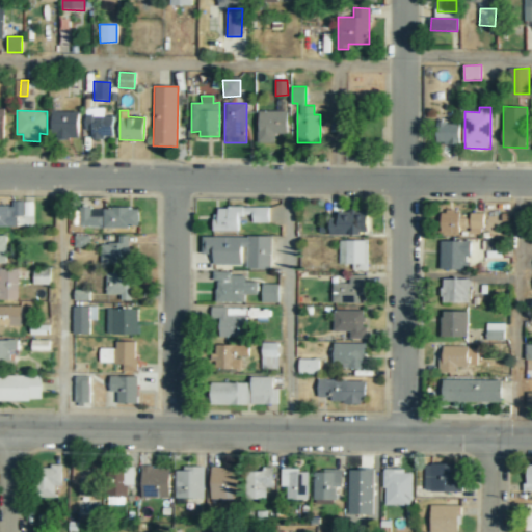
[(79,112),(52,111),(51,133),(59,133),(59,138),(79,138),(79,112)]
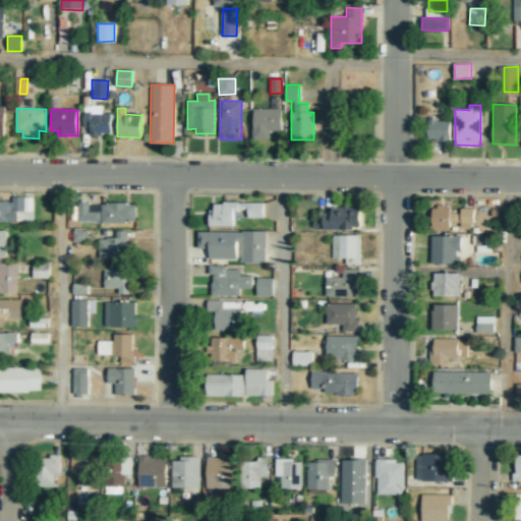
[(281,109),(252,109),(252,140),(269,140),(269,131),(281,131),(281,109)]
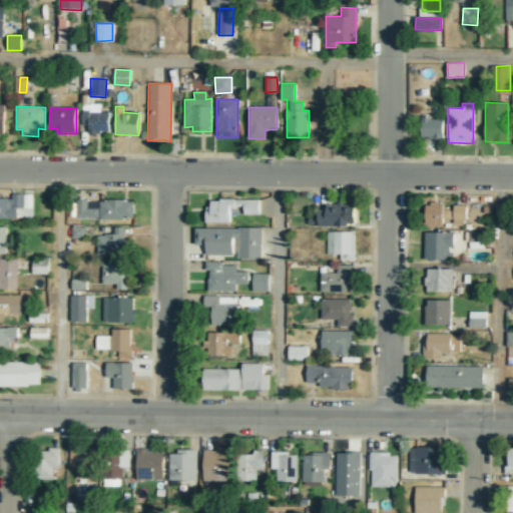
[(82,125),(88,125),(88,132),(109,133),(109,112),(98,112),(99,108),(82,108),(82,125)]
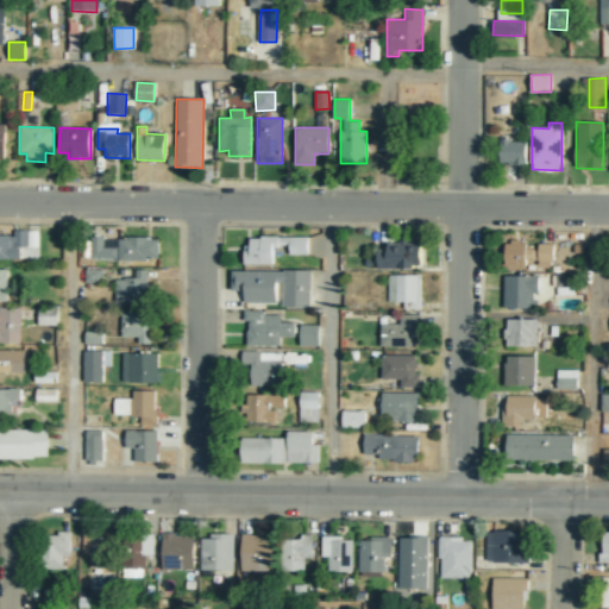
[(501,165),(527,165),(527,140),(501,140),(501,165)]
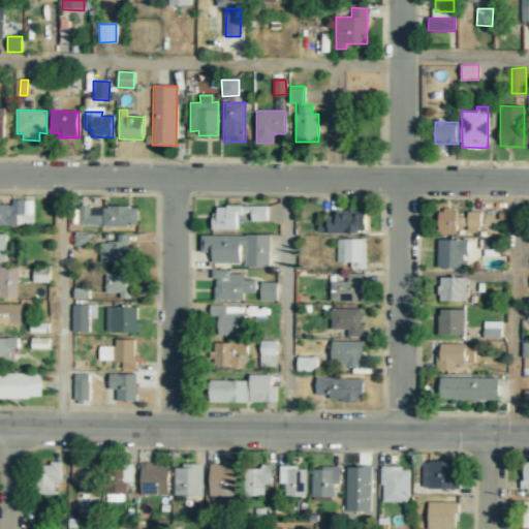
[(33,200),(11,199),(11,205),(0,204),(0,224),(18,225),(18,214),(32,215),(33,200)]
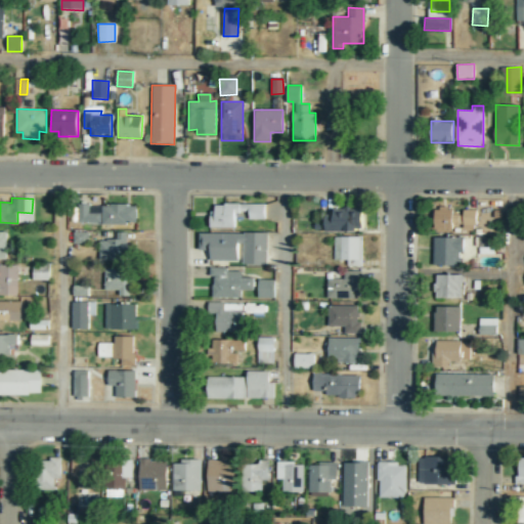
[(80,223),(137,224),(137,205),(80,205),(80,223)]
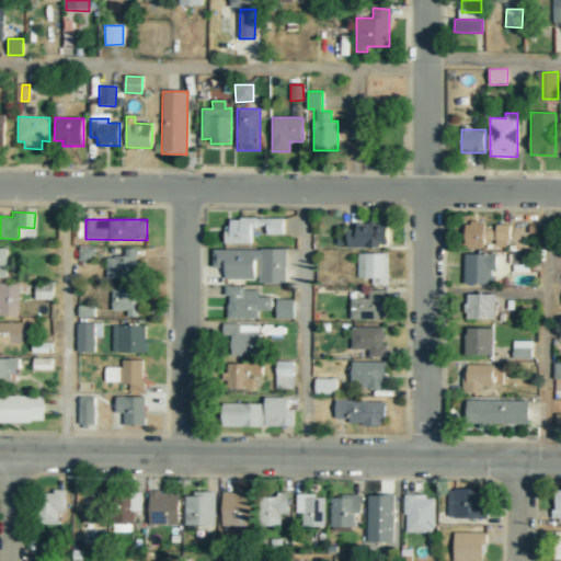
[(283,237),(283,221),(256,221),(255,220),(240,220),(240,222),(230,222),(230,229),(225,228),(225,247),(247,245),(245,237),(283,237)]
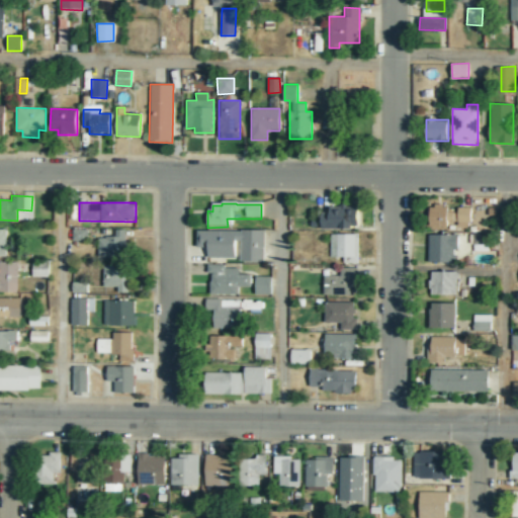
[(430,227),(447,227),(447,221),(457,222),(457,229),(469,230),(470,207),(457,207),(457,211),(445,211),(445,205),(430,204),(430,227)]
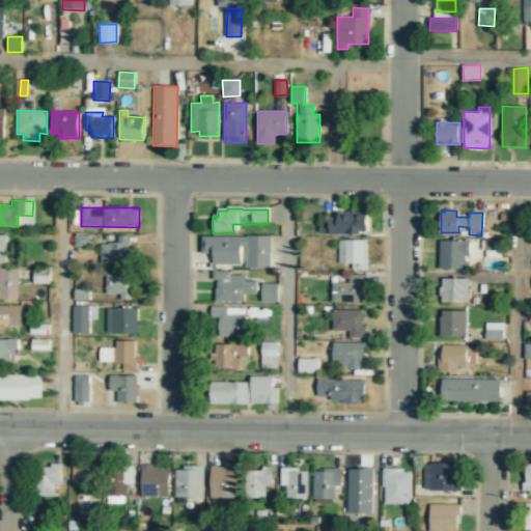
[(331,234),(368,234),(368,213),(338,213),(338,217),(330,217),(331,234)]
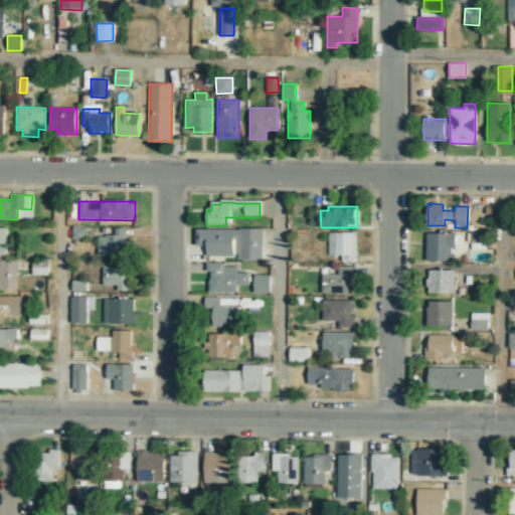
[(87,228),(72,228),(72,239),(88,239),(87,228)]
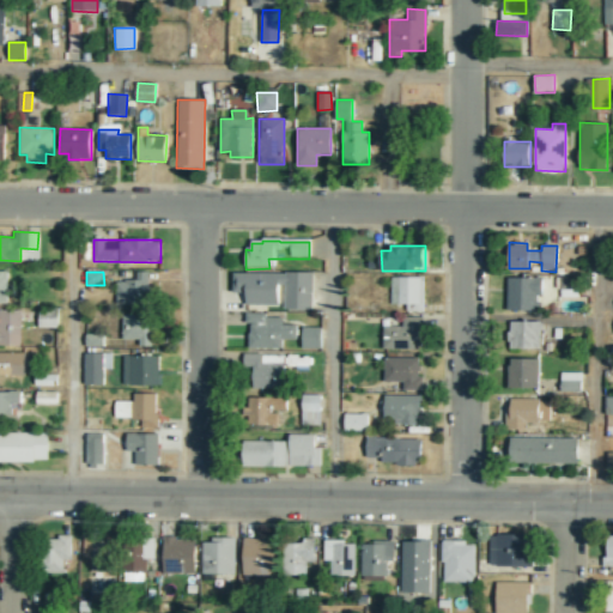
[(150,272),(137,272),(135,280),(117,280),(117,304),(149,305),(150,272)]
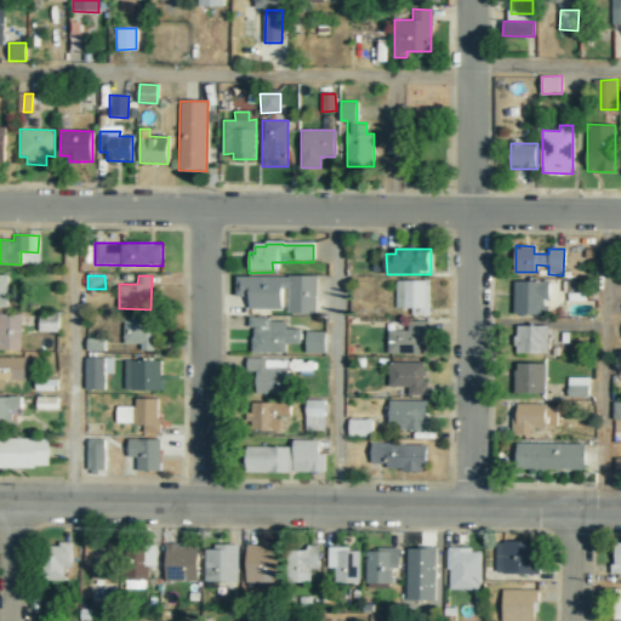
[(317,314),(318,279),(290,279),(290,314),(317,314)]
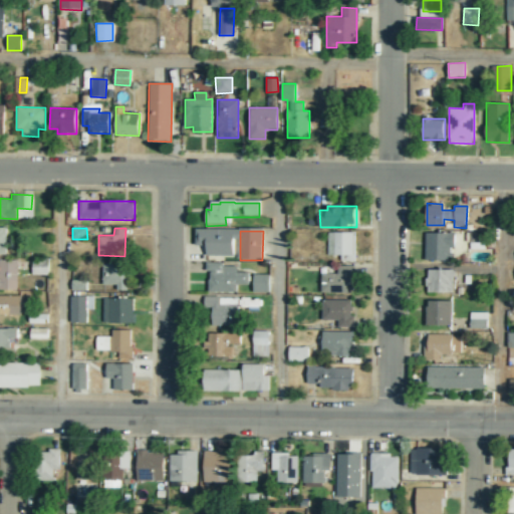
[(485,249),(485,232),(470,232),(469,249),(485,249)]
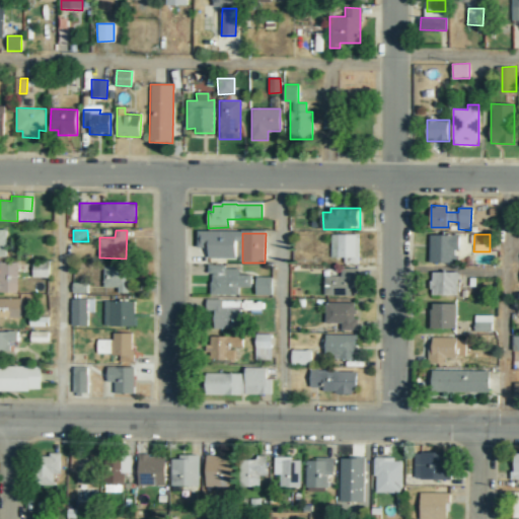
[(359,237),(358,266),(338,265),(340,236),(359,237)]
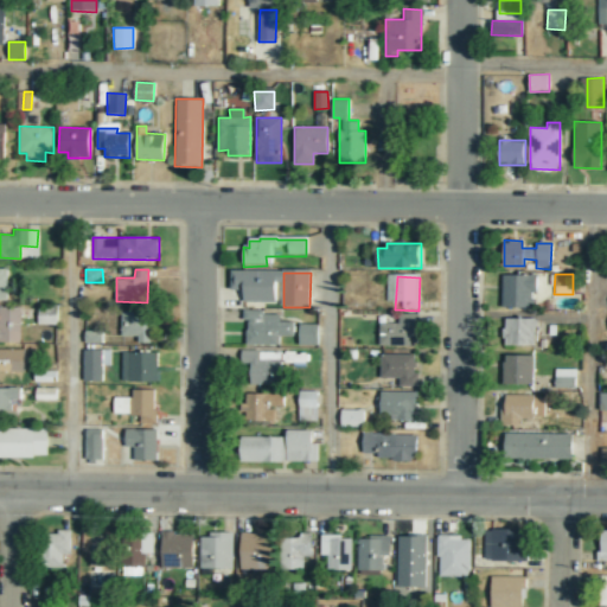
[(502,308),(536,308),(536,302),(531,302),(531,295),(536,294),(536,286),(536,279),(517,278),(503,278),(502,308)]
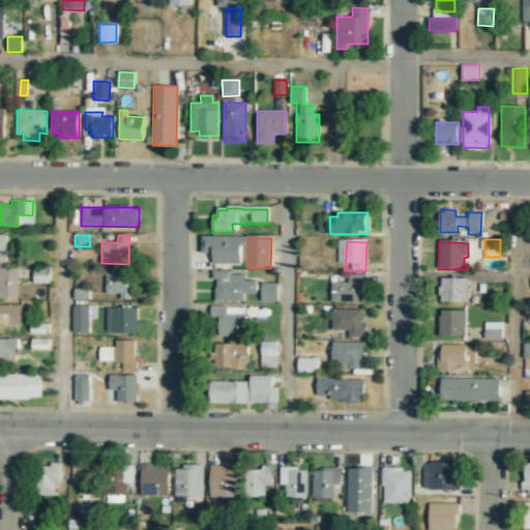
[(19,268),(0,267),(0,299),(19,299),(19,268)]
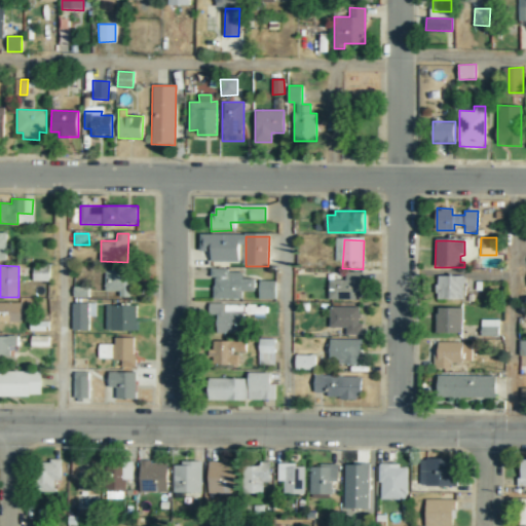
[(50,267),(34,266),(33,280),(50,282),(50,267)]
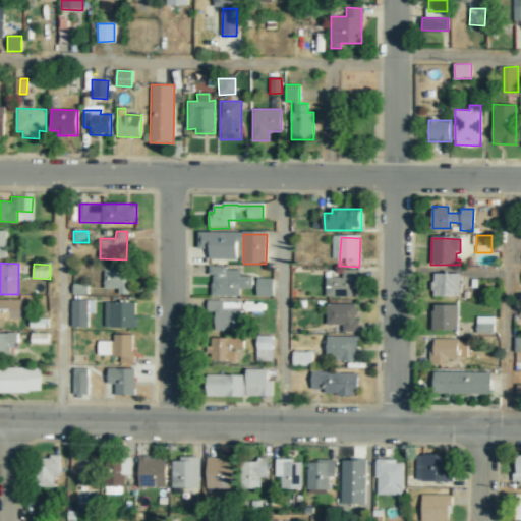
[(118,294),(133,294),(132,267),(103,268),(104,289),(118,289),(118,294)]
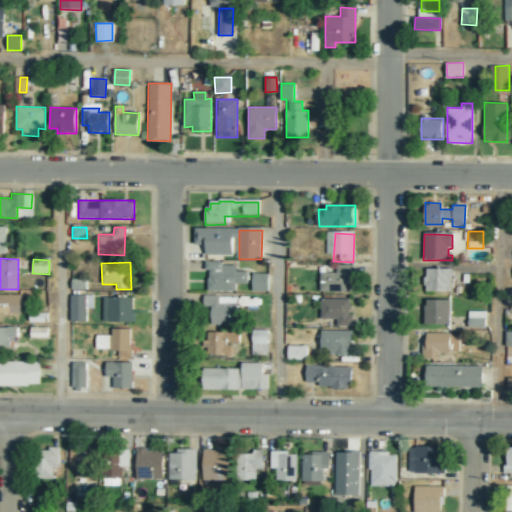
[(236,291),(236,283),(248,284),(248,272),(235,271),(236,263),(208,263),(207,291),(236,291)]
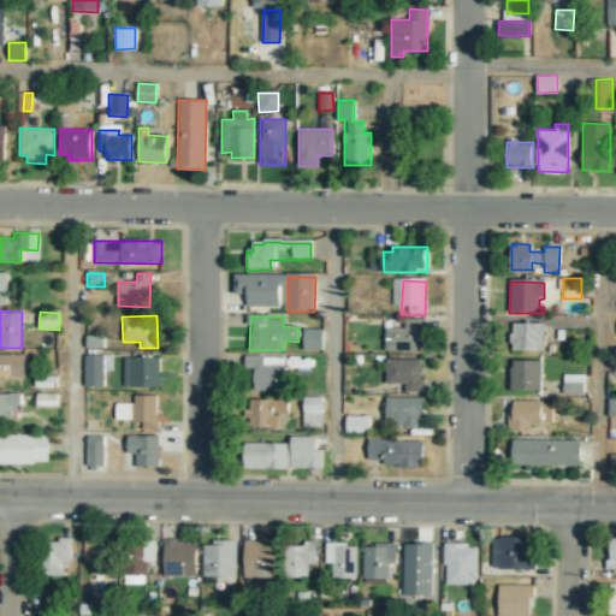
[(420,354),(421,335),(425,335),(425,323),(410,321),(410,332),(386,331),(385,353),(420,354)]
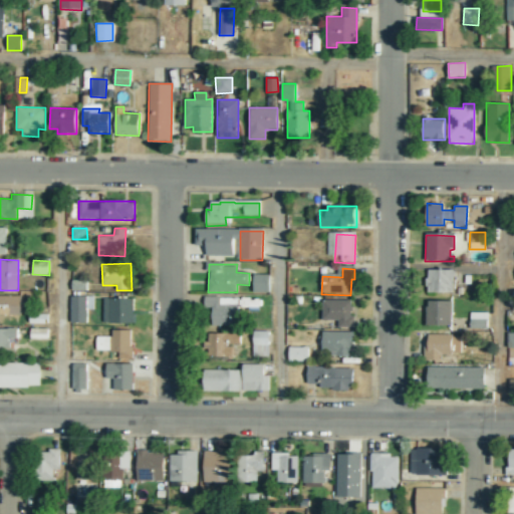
[(453,294),(453,272),(428,272),(428,294),(453,294)]
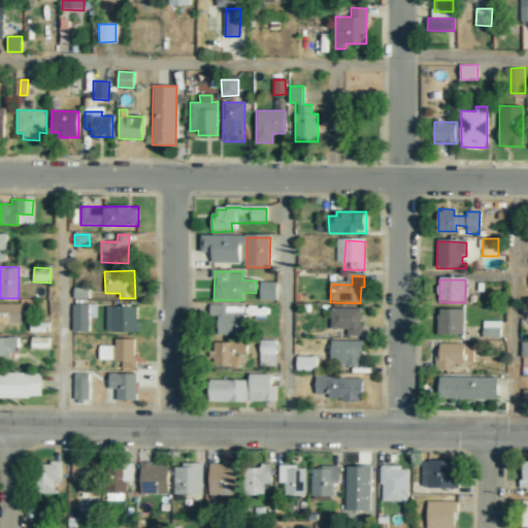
[(276,282),(260,283),(260,301),(276,301),(276,282)]
